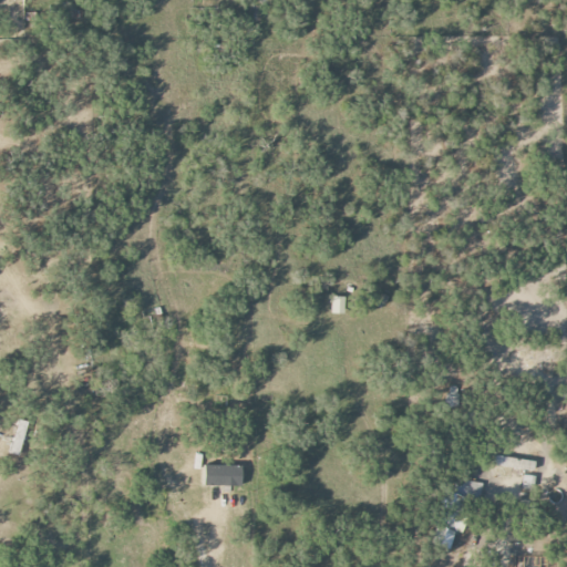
[(344,313),(344,297),(331,297),(331,313),(344,313)]
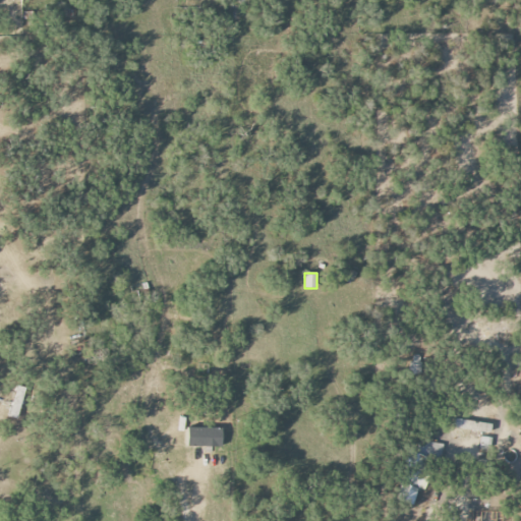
[(17,419),(25,388),(17,386),(9,417),(17,419)]
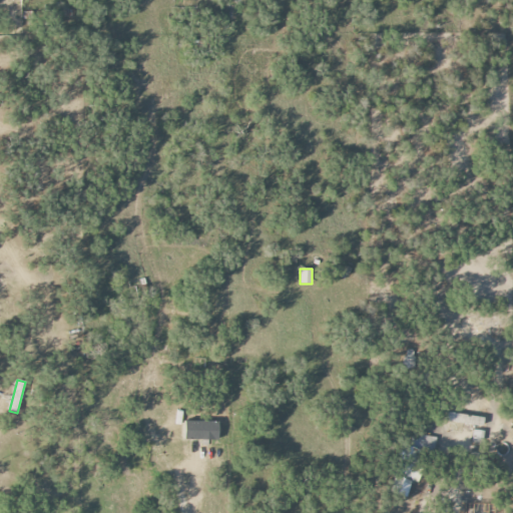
[(483,416),(448,413),(447,422),(482,426),(483,416)]
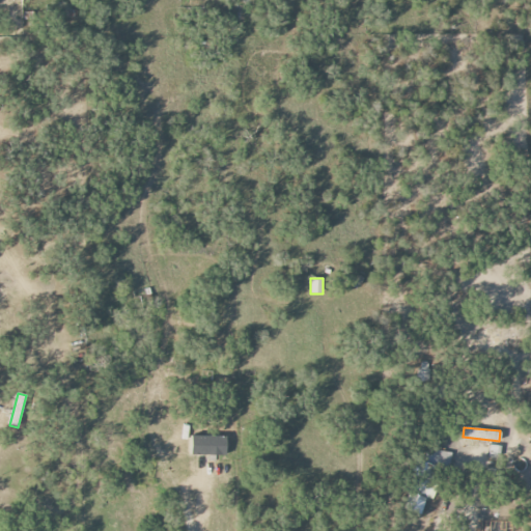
[(190,454),(225,455),(226,437),(190,436),(190,454)]
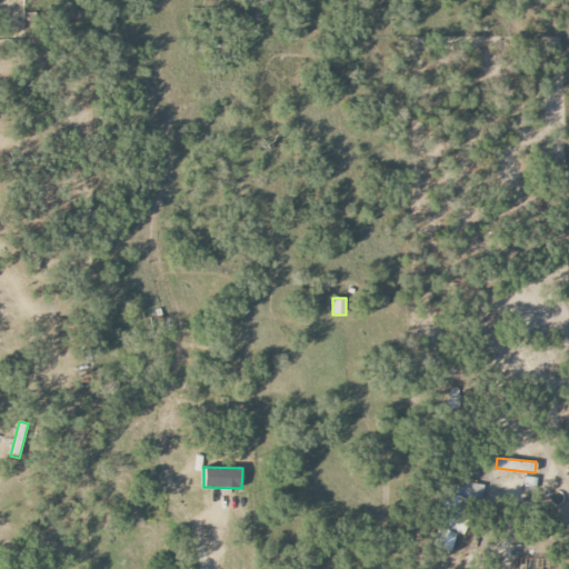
[(483,486),(460,481),(457,499),(445,496),(441,512),(442,512),(436,548),(452,551),(456,533),(462,535),(469,500),(480,502),(483,486)]
